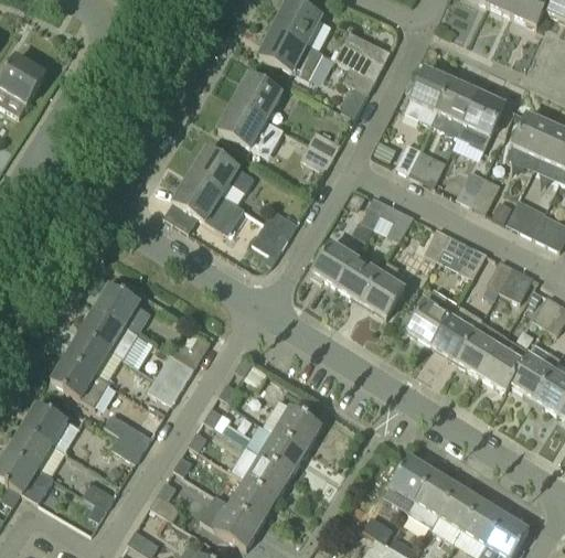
[(308,49),(321,22),(323,18),(288,0),(274,29),(308,49)]
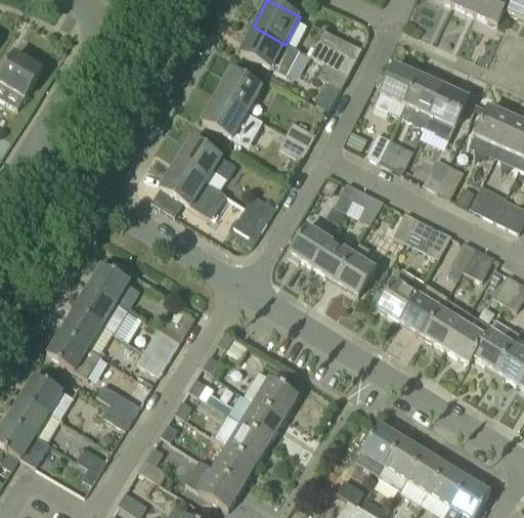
[(455,0),(453,5),(475,15),(481,0),(455,0)]
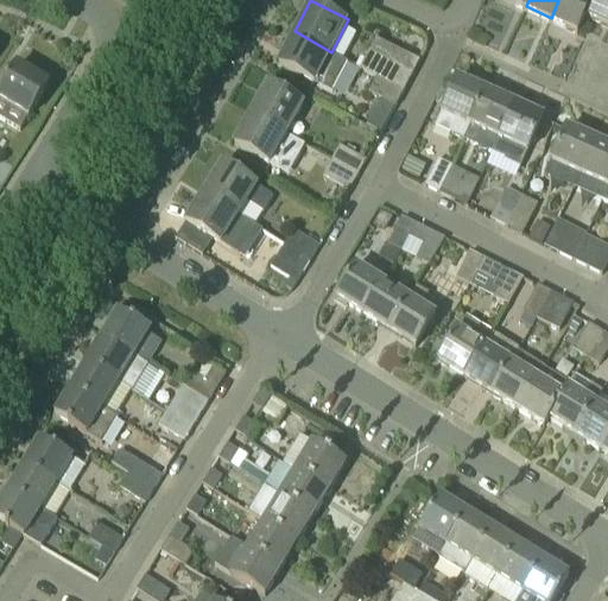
[(558,0),(551,18),(577,30),(586,12),(590,0),(558,0)]
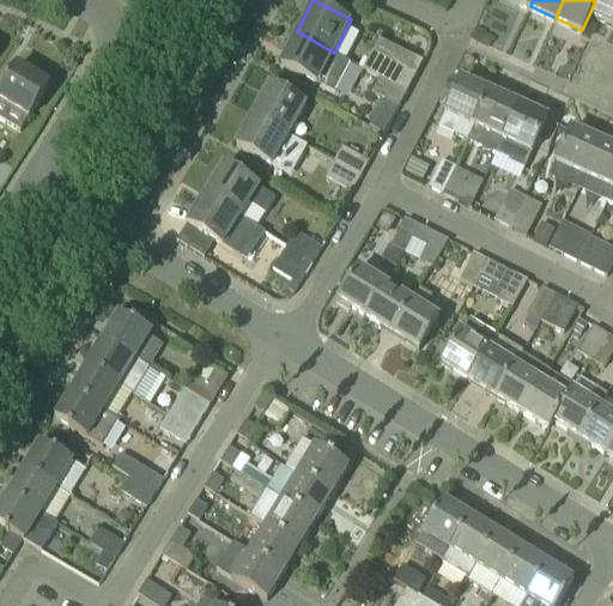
[(612,23),(612,0),(595,0),(590,12),(612,23)]
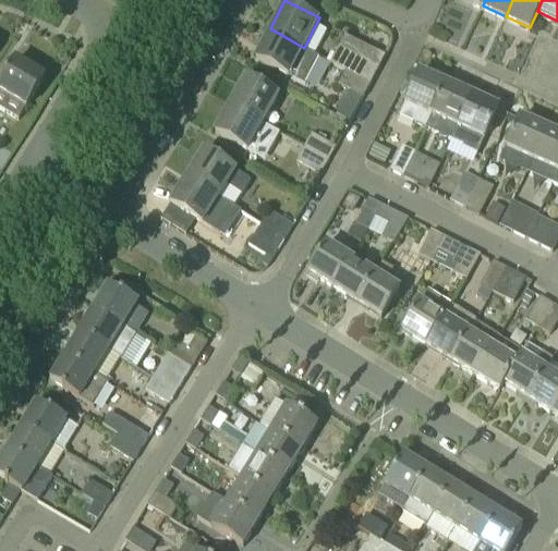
[(304,48),(270,28),(256,56),(304,81),(317,56),(304,48)]
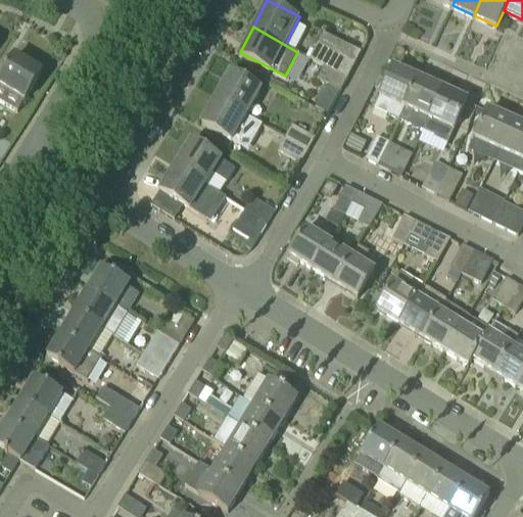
[(310,55),(324,63),(347,76),(362,49),(323,30),(310,55)]
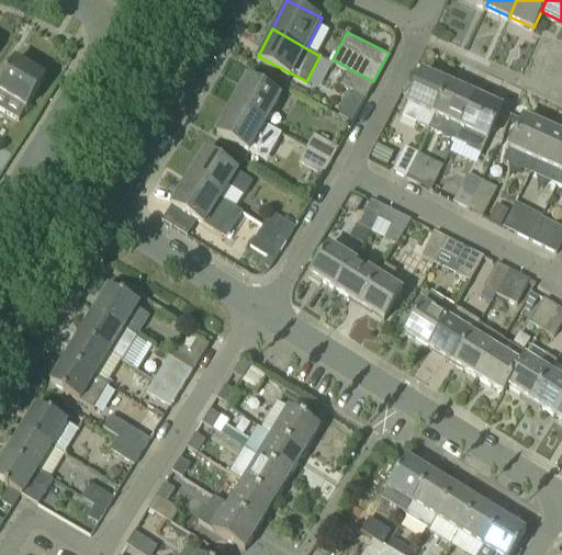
[(0,104),(19,116),(25,105),(45,74),(15,56),(0,80),(0,104)]
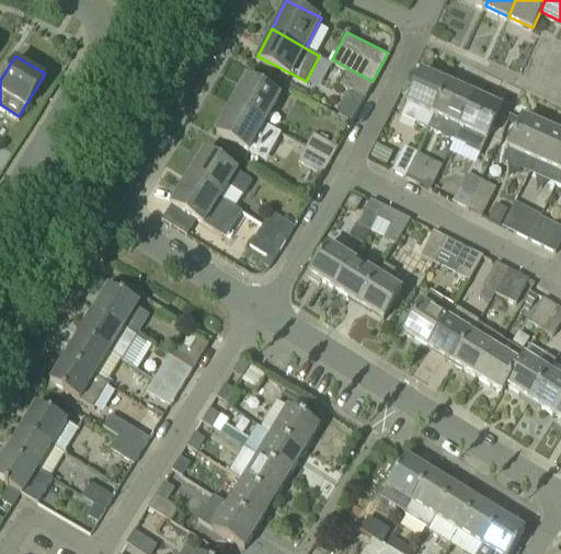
[(364,94),(366,95),(373,81),(347,68),(341,81),(352,88),(364,94)]
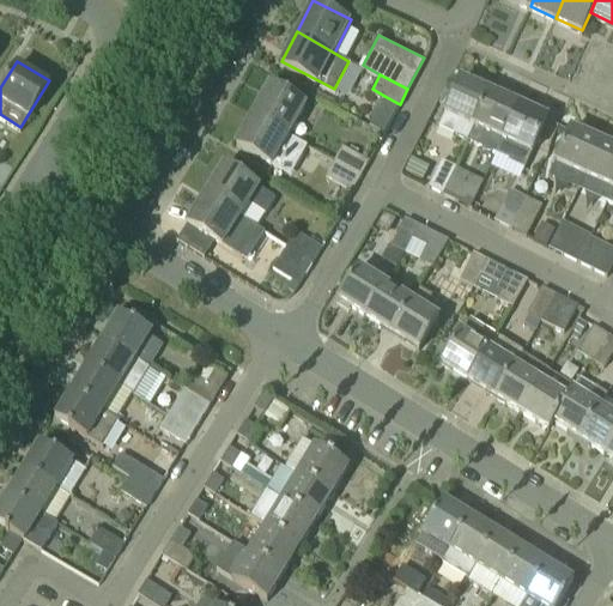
[(438,123),(449,128),(468,137),(490,89),(461,76),(454,89),(448,103),(438,123)]
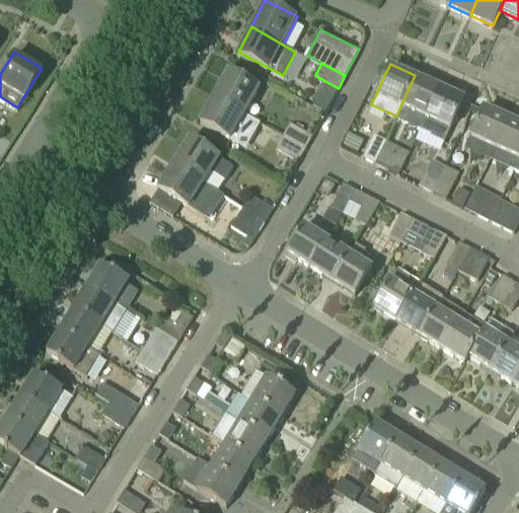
[(245,113),(260,87),(228,69),(214,94),(245,113)]
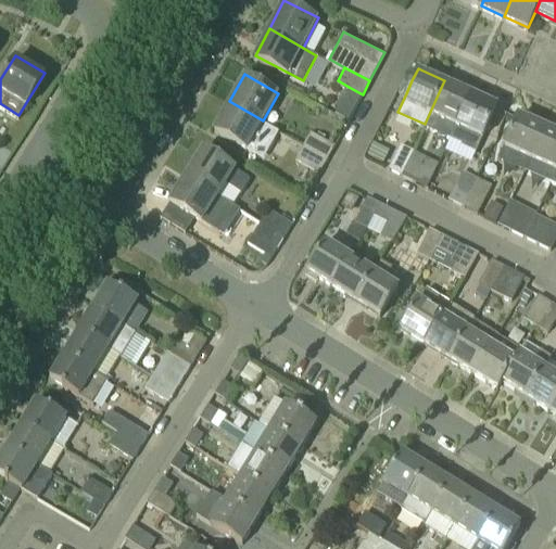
[(412,80),(404,77),(397,89),(406,93),(412,80)]
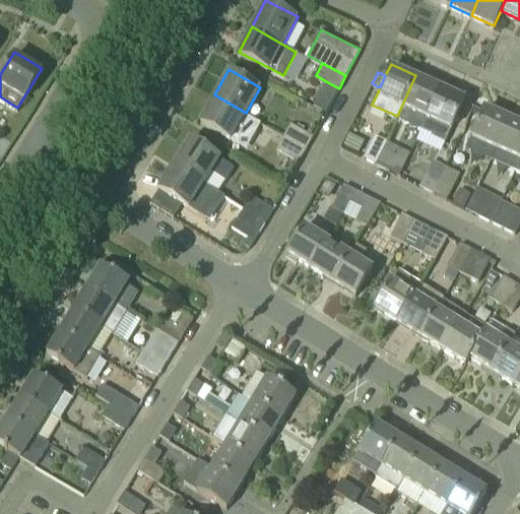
[(440,86),(415,75),(397,116),(421,127),(440,86)]
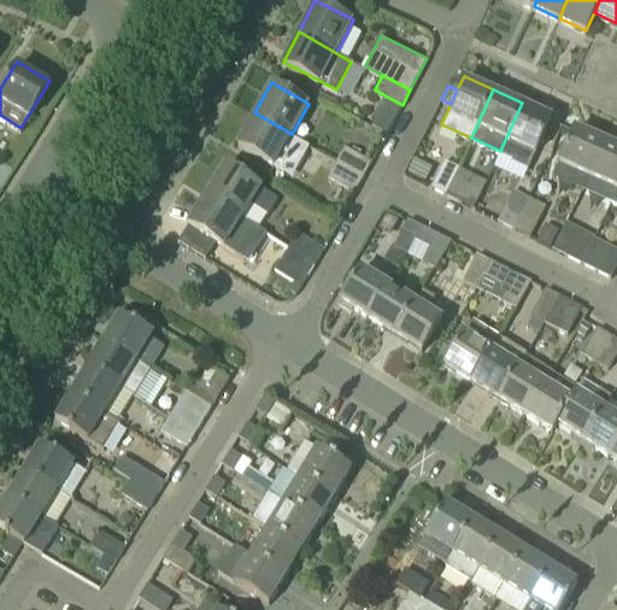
[(380,107),(394,116),(400,104),(387,97),(380,107)]
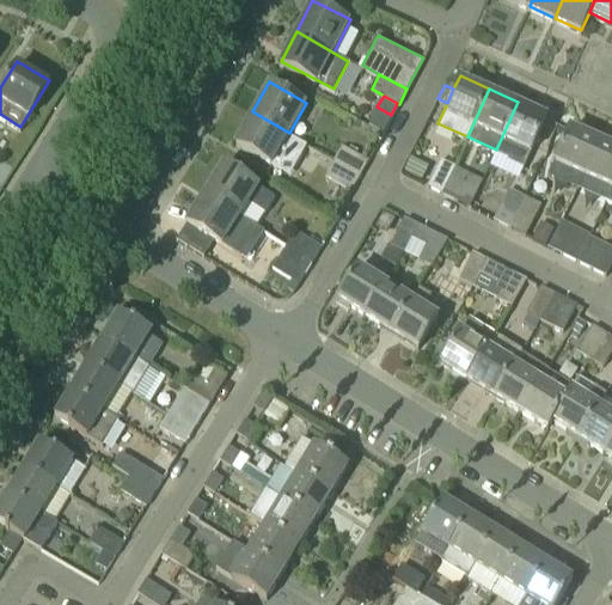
[(546,114),(518,102),(496,150),(525,162),(531,150),(546,114)]
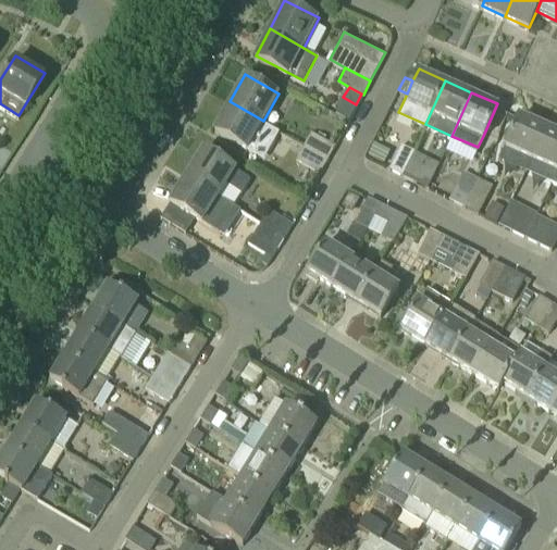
[(263,121),(230,101),(214,128),(264,157),(280,129),(263,121)]
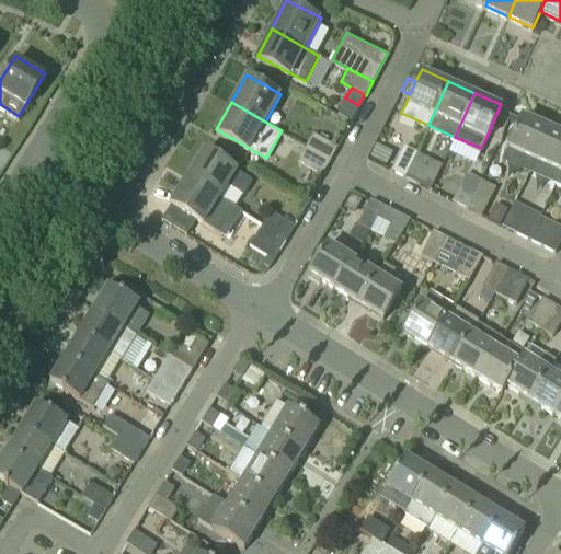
[(523,114),(507,146),(535,158),(549,126),(523,114)]
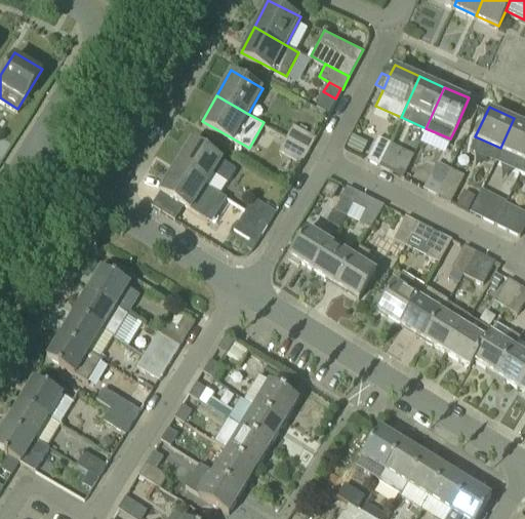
[(524,122),(514,118),(500,148),(524,159),(524,158),(524,122)]
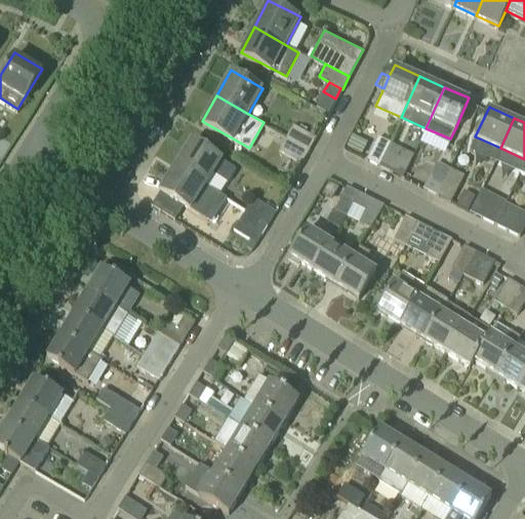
[(310,148),(317,135),(292,122),(286,134),(310,148)]
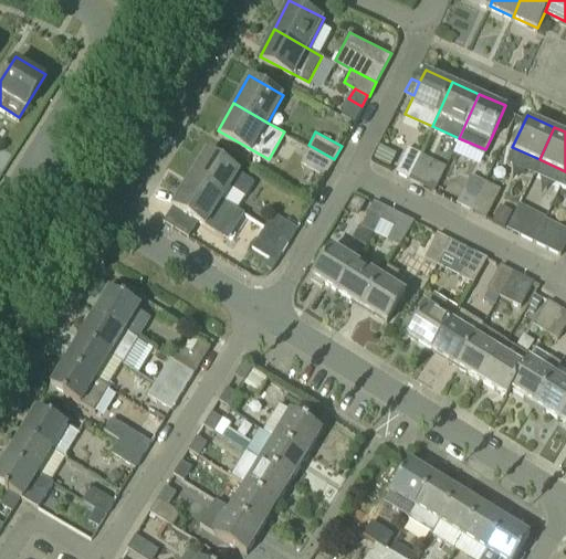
[(397,150),(380,141),(374,155),(390,162),(397,150)]
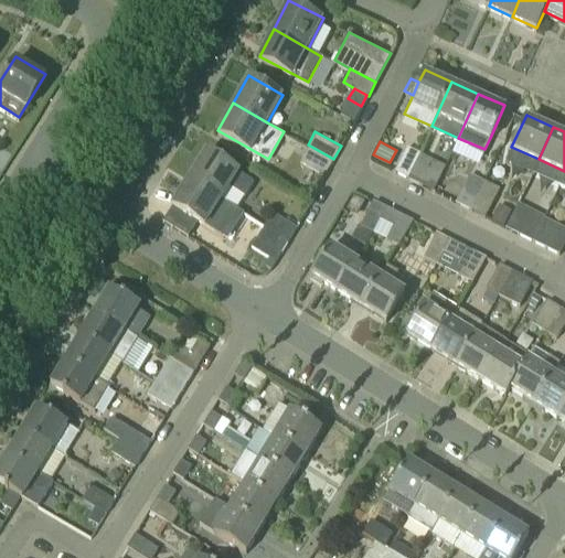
[(407,143),(395,169),(407,175),(420,150),(407,143)]
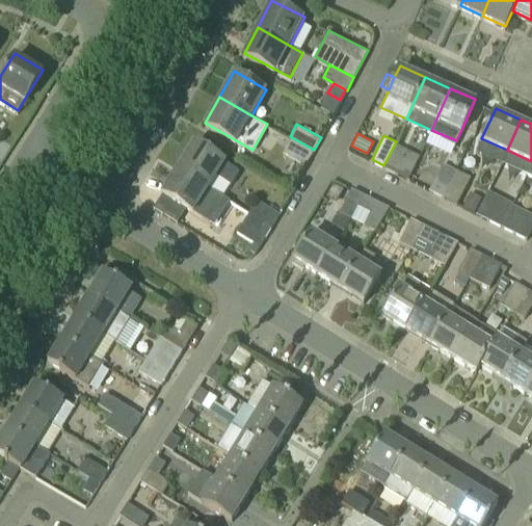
[(283,150),(307,163),(314,150),(290,136),(283,150)]
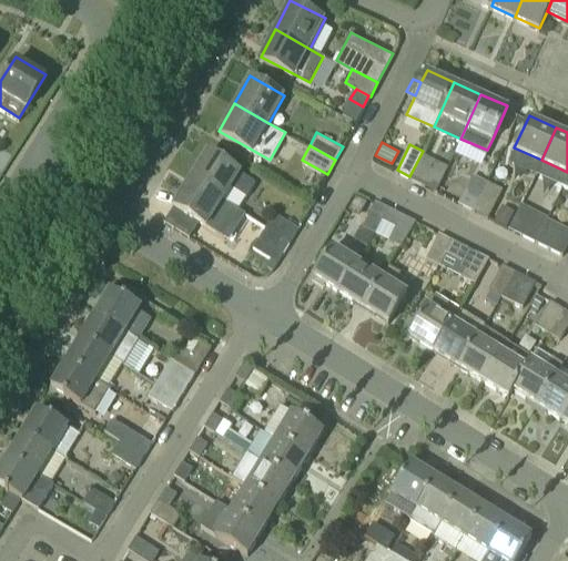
[(208,150),(191,177),(224,199),(232,186),(246,195),(256,180),(208,150)]
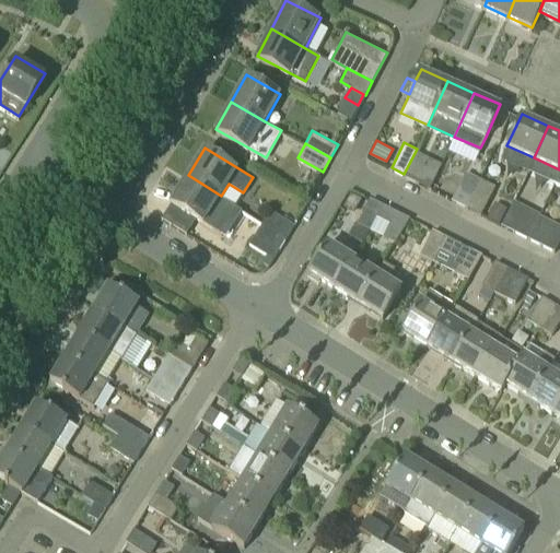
[(442,162),(429,155),(416,179),(429,186),(442,162)]
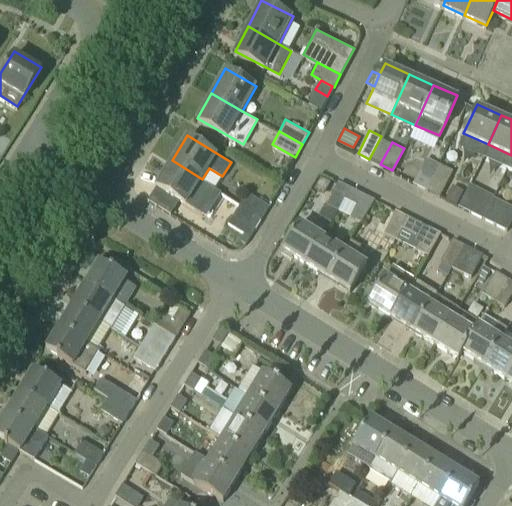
[(426,154),(413,181),(427,188),(440,161),(426,154)]
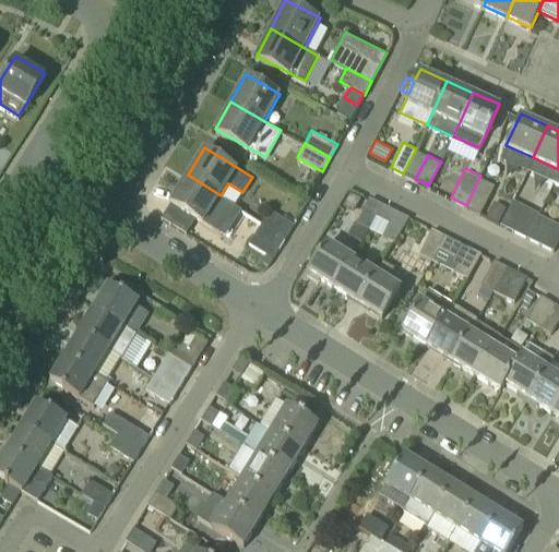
[(222,231),(238,206),(221,195),(188,175),(171,201),(222,231)]
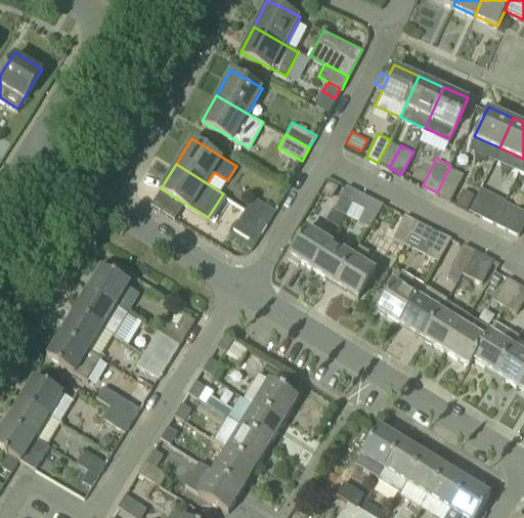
[(450,165),(437,192),(449,199),(464,172),(450,165)]
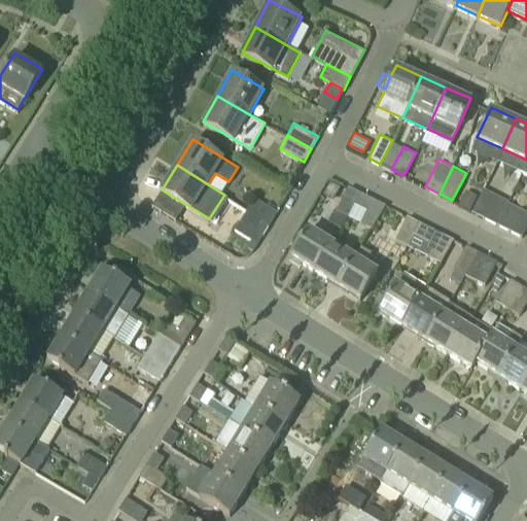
[(334,197),(341,184),(329,179),(323,192),(334,197)]
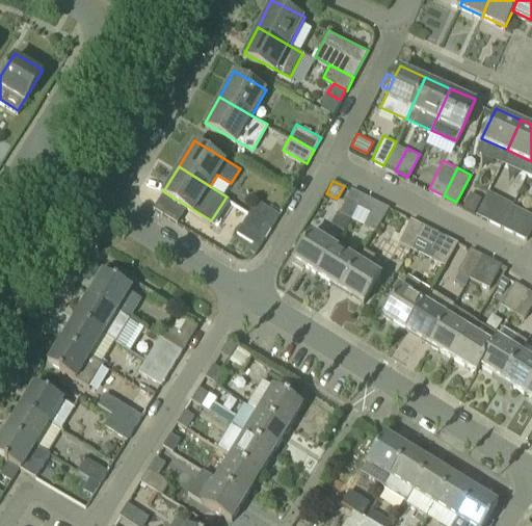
[(358,204),(364,192),(352,186),(340,210),(351,216),(358,204)]
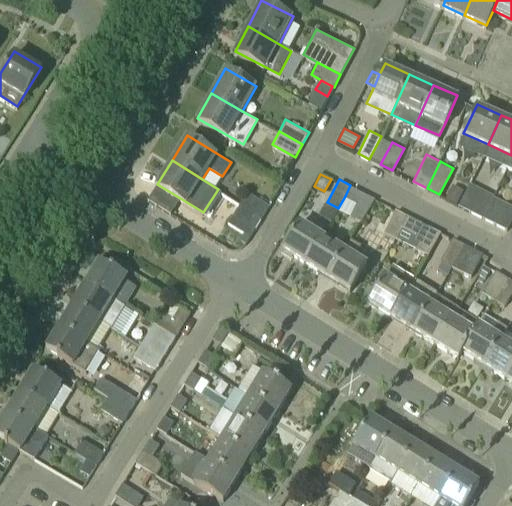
[(362,219),(373,197),(350,185),(345,196),(356,202),(350,213),(362,219)]
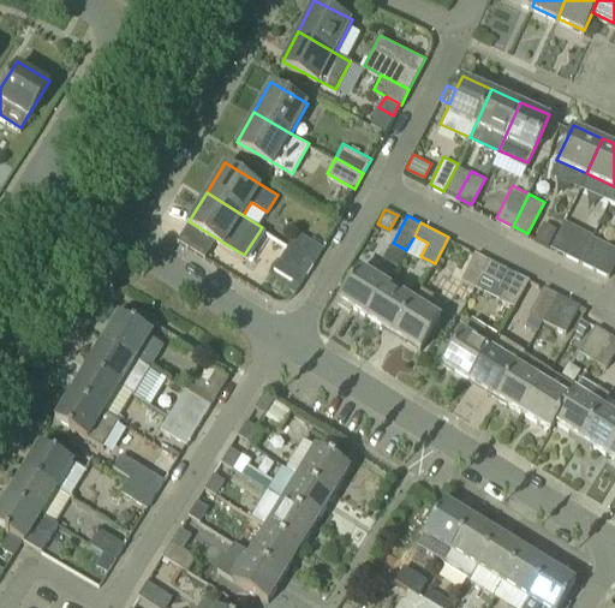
[(548,242),(554,231),(542,225),(537,236),(548,242)]
